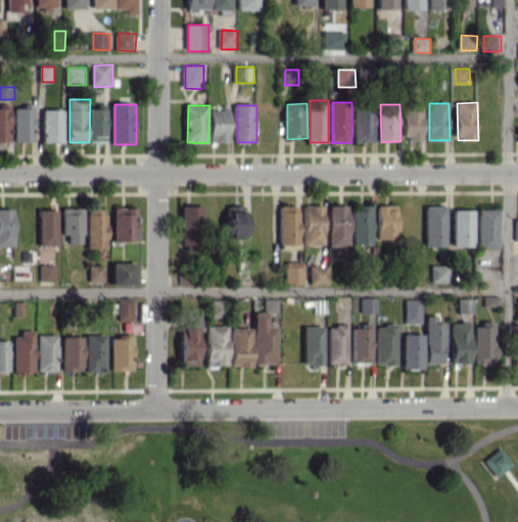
[(406,140),(425,140),(424,105),(405,106),(406,140)]
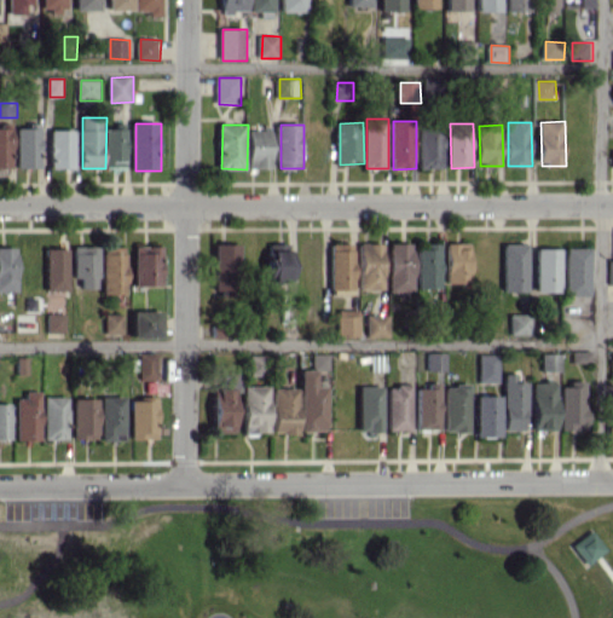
[(0,168),(15,168),(15,128),(0,128),(0,168)]
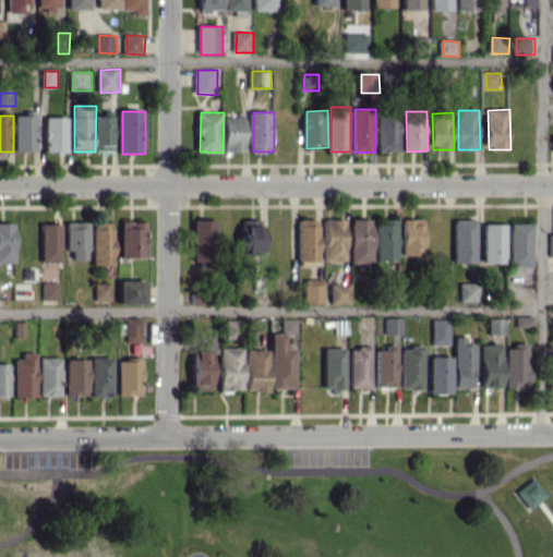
[(17,152),(39,152),(39,116),(17,117),(17,152)]
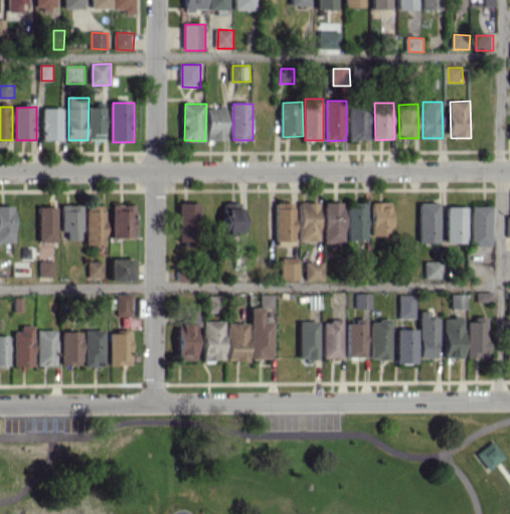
[(108,108),(90,108),(90,139),(107,139),(108,108)]
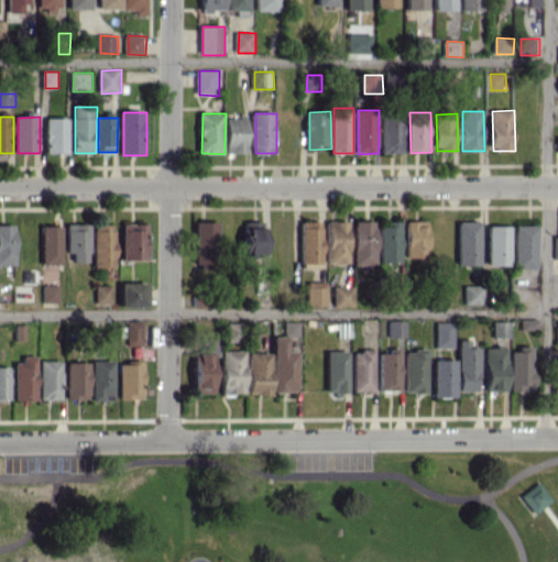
[(229,153),(250,153),(249,118),(228,118),(229,153)]
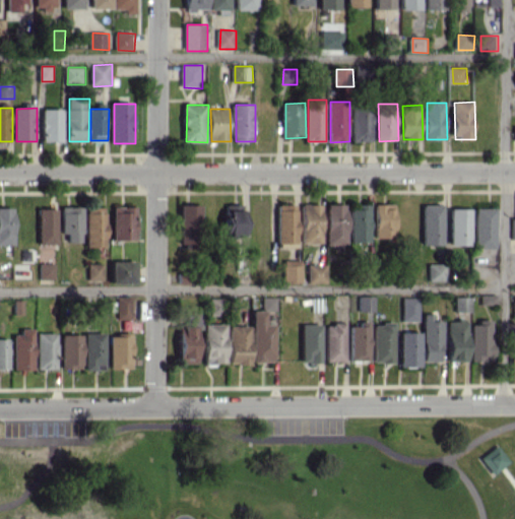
[(374,142),(375,110),(355,109),(353,141),(374,142)]
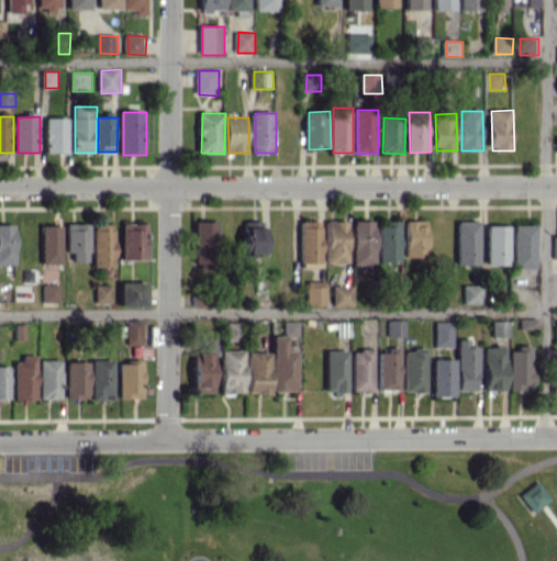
[(70,119),(48,119),(48,153),(70,153),(70,119)]
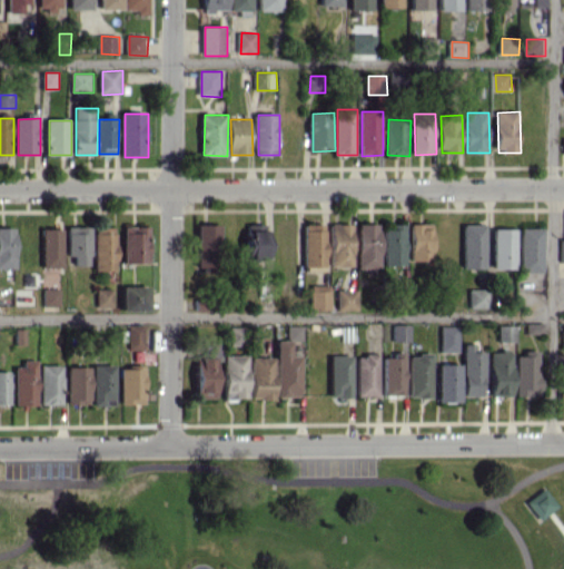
[(224,225),(201,224),(199,268),(221,270),(224,225)]
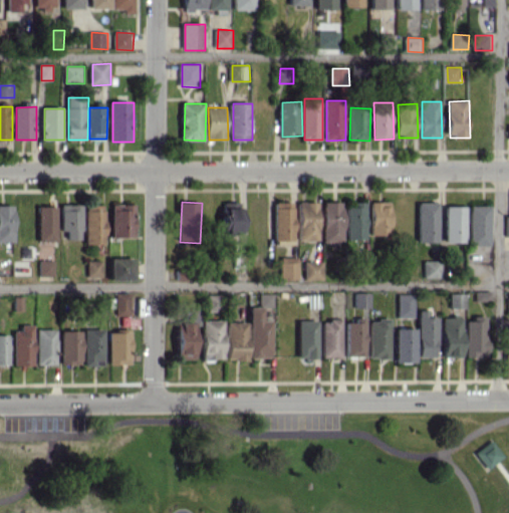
[(277,241),(297,241),(296,202),(277,203),(277,241)]
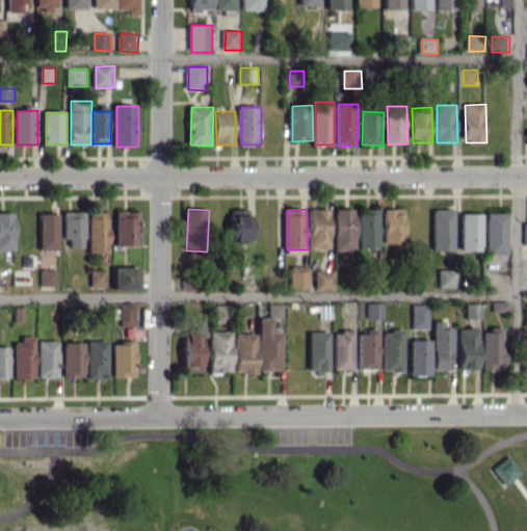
[(312,249),(333,249),(332,209),(312,210),(312,249)]
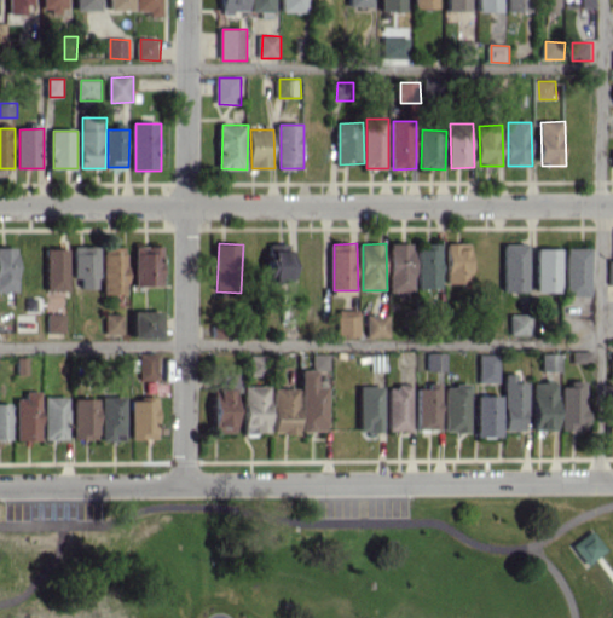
[(392,292),(416,292),(416,244),(393,243),(392,292)]
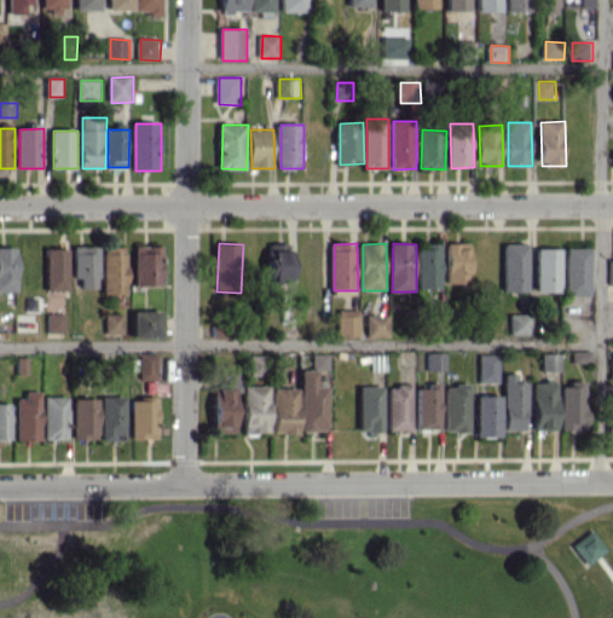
[(450,243),(450,284),(474,284),(473,243),(450,243)]
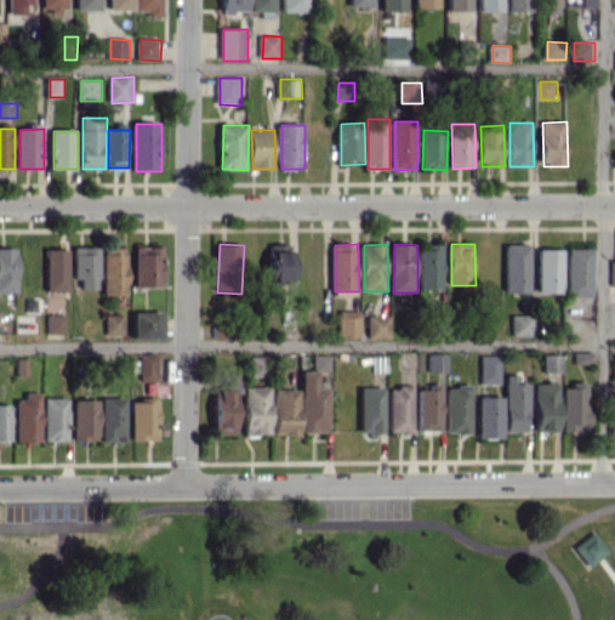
[(533,245),(508,245),(508,294),(534,293),(533,245)]
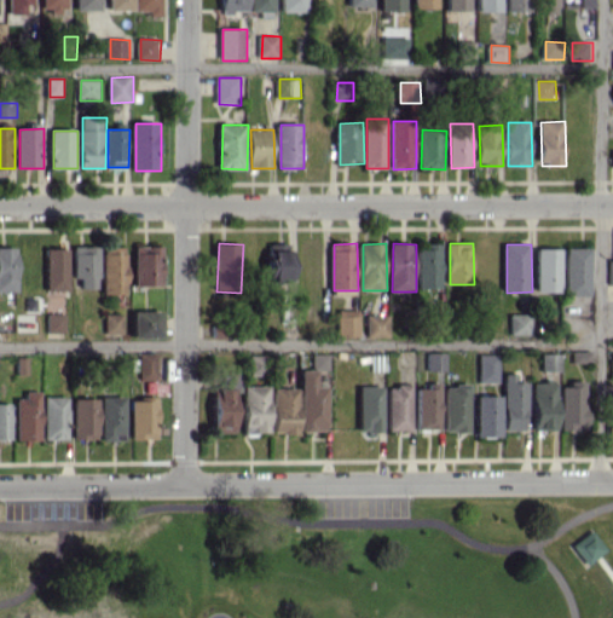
[(421,289),(444,289),(444,246),(420,246),(421,289)]
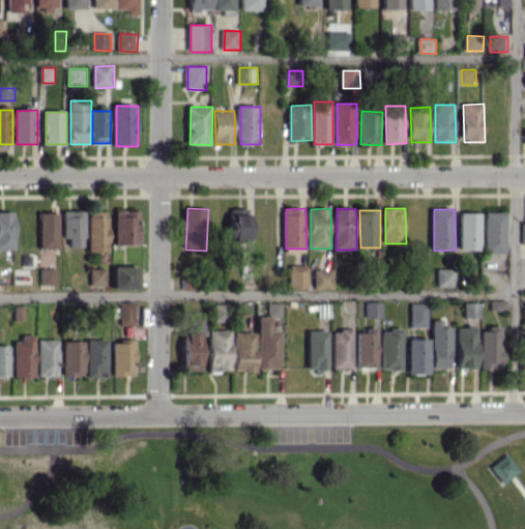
[(65,238),(73,238),(73,247),(87,247),(87,211),(66,211),(65,238)]
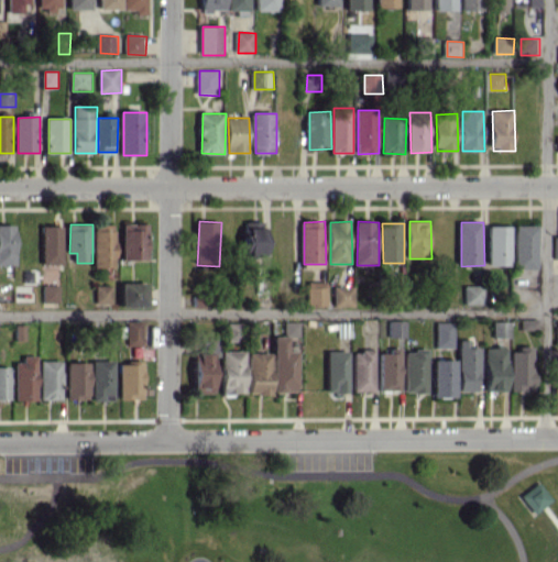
[(96,268),(118,267),(117,224),(96,226),(96,268)]
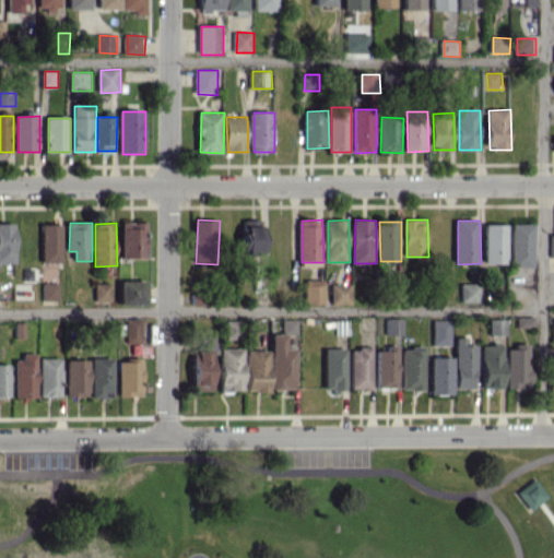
[(149,223),(125,223),(124,259),(149,259),(149,223)]
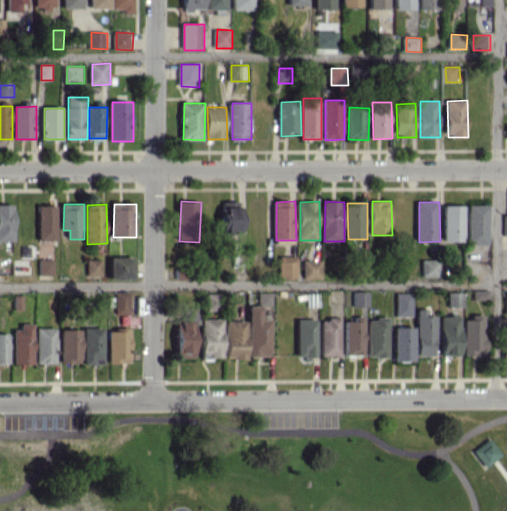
[(0,241),(16,241),(15,205),(0,205),(0,241)]
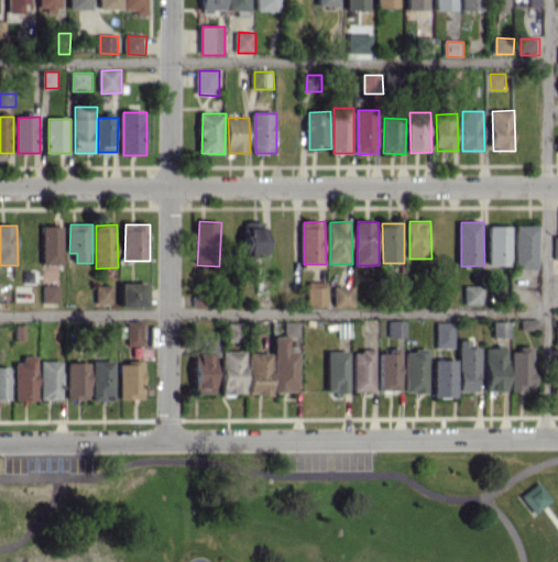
[(539,227),(517,226),(517,268),(539,270),(539,227)]
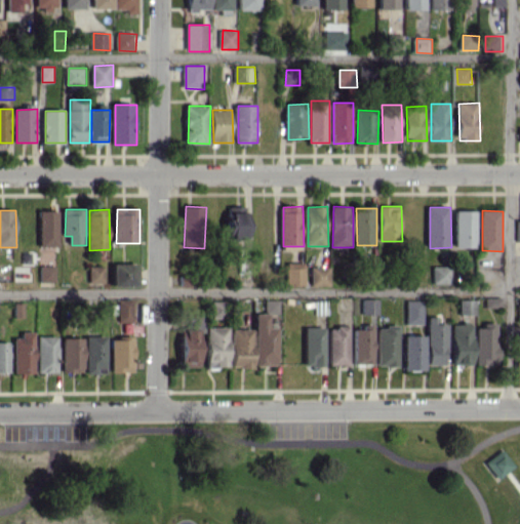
[(61,211),(41,211),(42,246),(61,246),(61,211)]
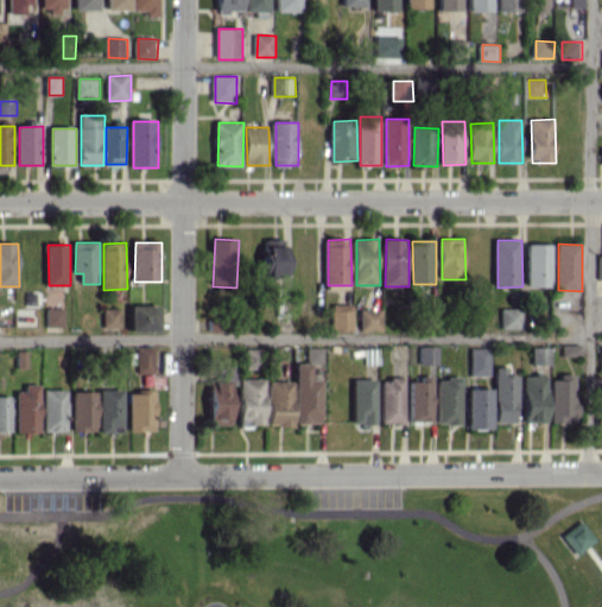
[(555,245),(531,245),(530,288),(553,288),(555,245)]
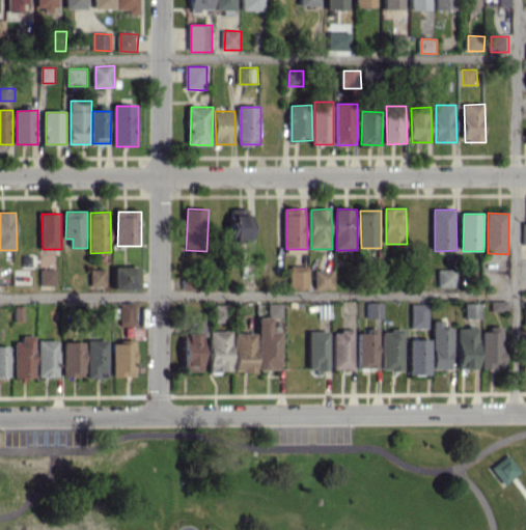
[(232,242),(253,242),(253,215),(231,216),(232,242)]
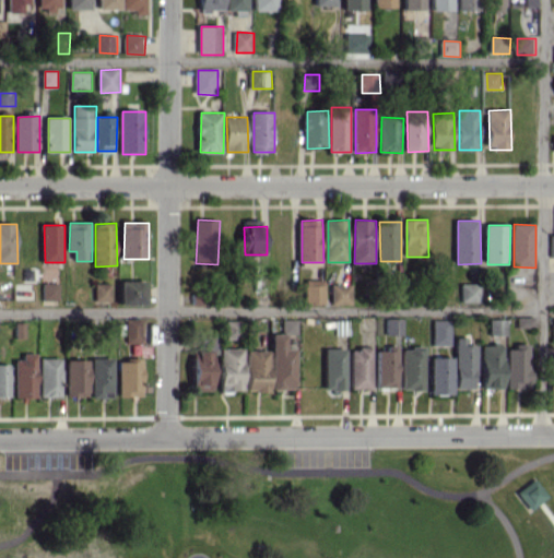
[(328,306),(328,280),(308,280),(308,305),(328,306)]
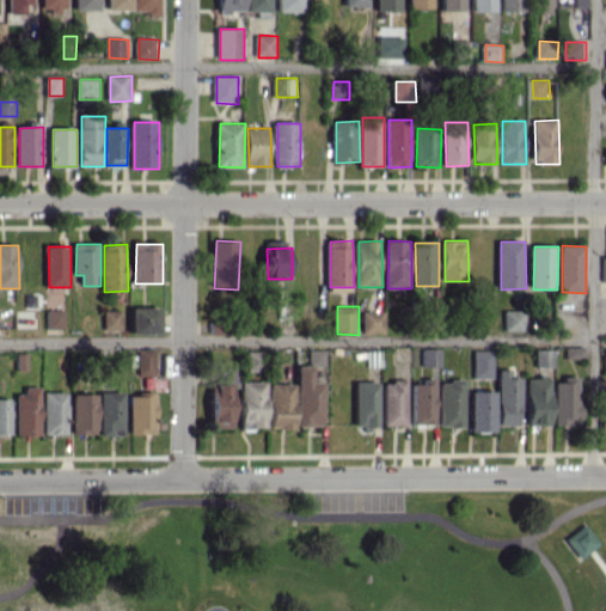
[(163,309),(134,309),(134,335),(163,335),(163,309)]
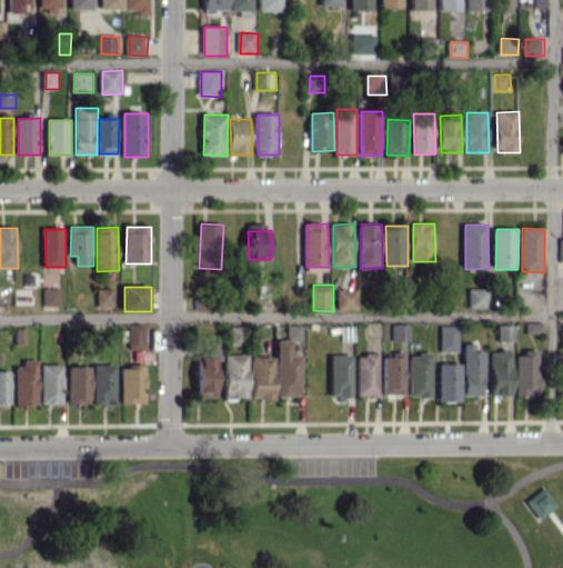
[(62,307),(62,289),(47,289),(47,307),(62,307)]
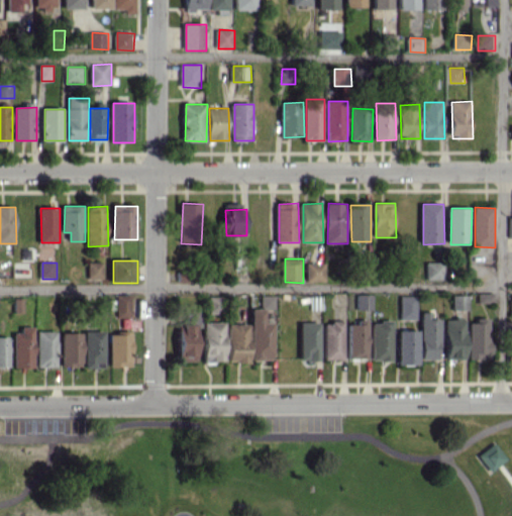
[(105,263),(91,263),(91,280),(105,279),(105,263)]
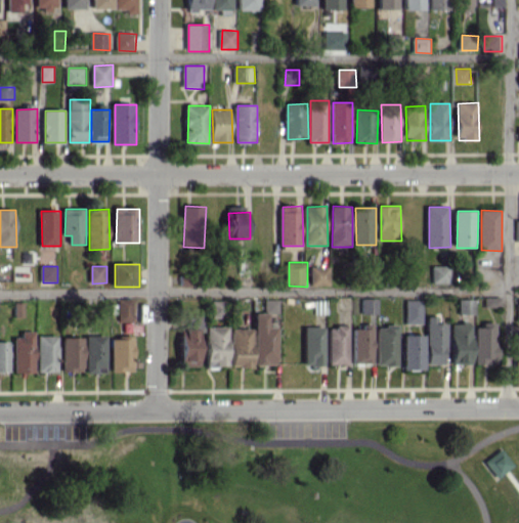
[(435,285),(452,284),(452,266),(434,266),(435,285)]
